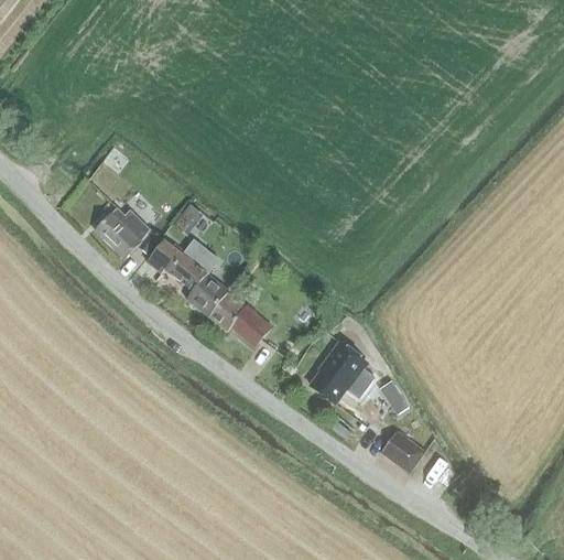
[(203,213),(190,202),(173,223),(186,234),(203,213)]
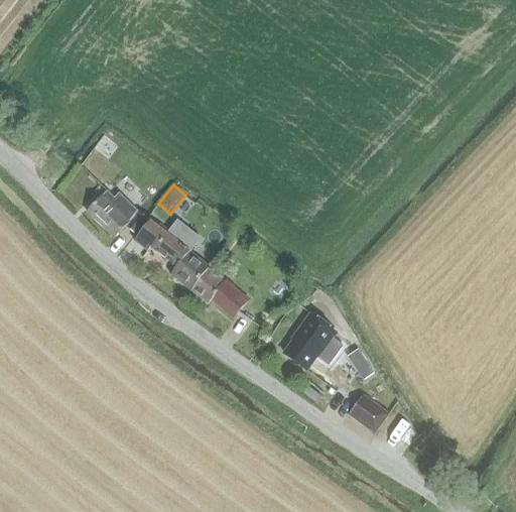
[(148,215),(137,207),(137,208),(118,190),(113,196),(106,188),(86,210),(87,211),(87,210),(113,234),(112,234),(113,235),(124,223),(135,231),(148,215)]
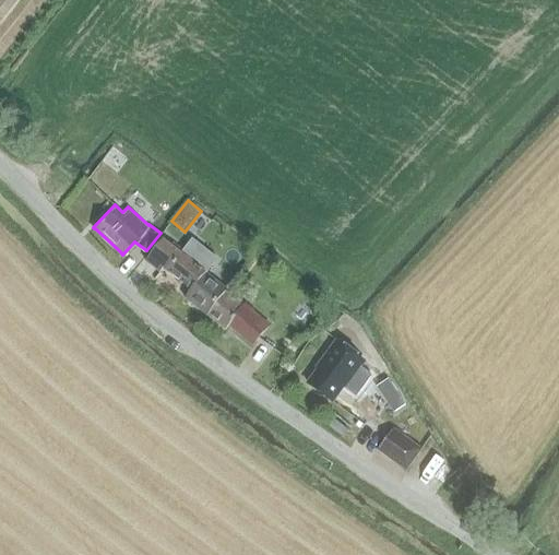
[(150,251),(145,258),(159,269),(163,264),(190,286),(185,295),(206,311),(224,290),(226,287),(204,270),(216,256),(192,236),(180,251),(163,237),(151,252),(150,251)]
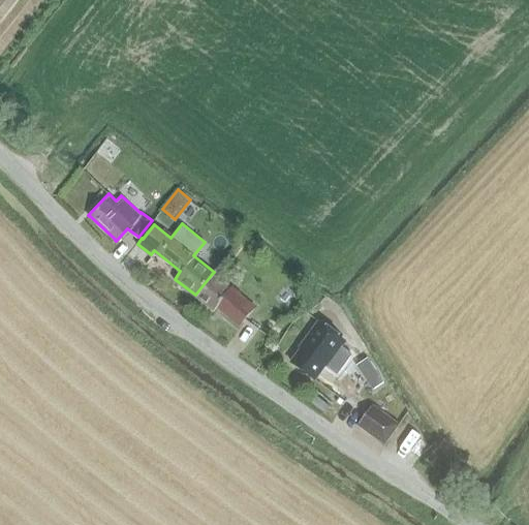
[(212,274),(195,295),(213,309),(216,305),(239,323),(242,319),(252,306),(212,274)]
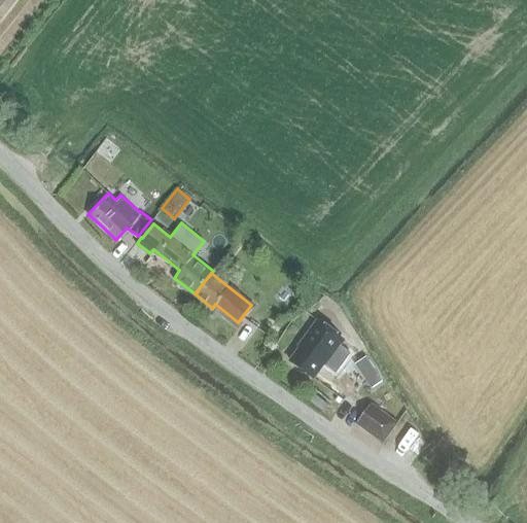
[(297,345),(287,358),(313,377),(323,363),(325,364),(336,373),(352,351),(341,343),(345,338),(316,316),(295,344),(297,345)]
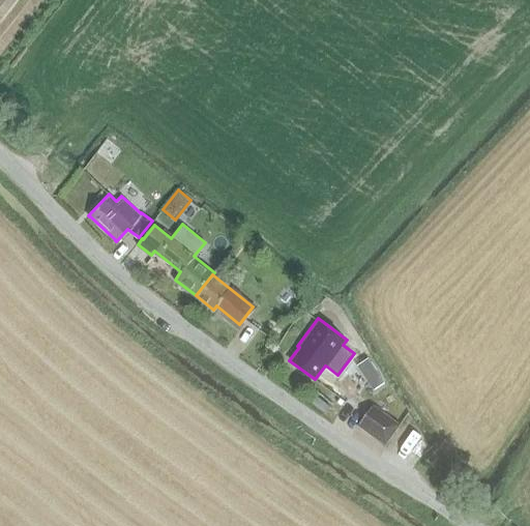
[(369,357),(358,364),(363,373),(374,366),(369,357)]
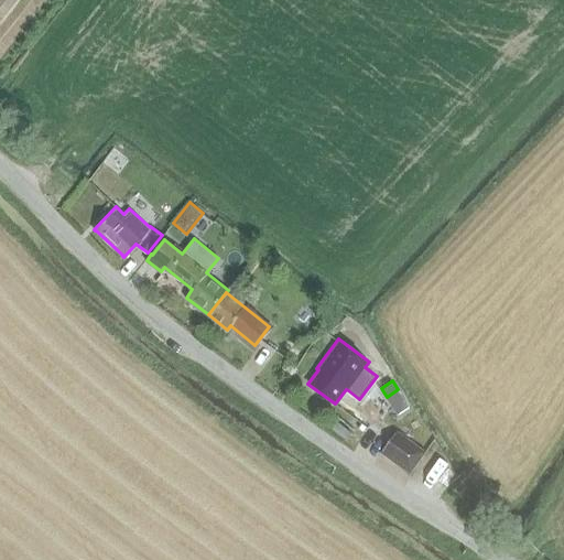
[(397,429),(380,452),(410,473),(426,450),(397,429)]
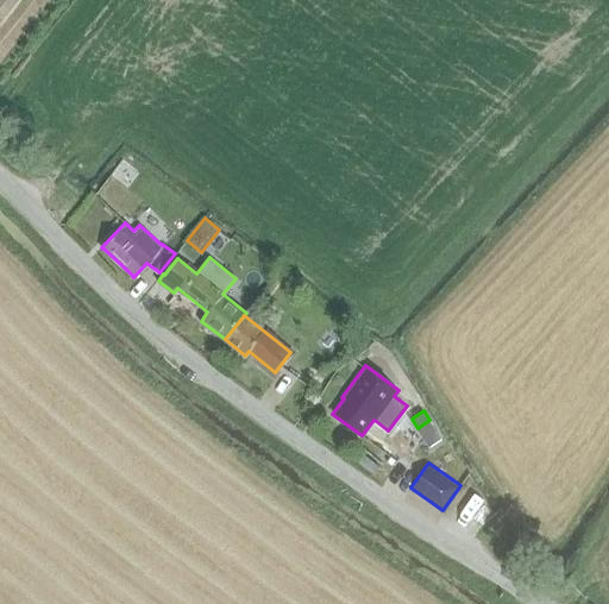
All buildings are outlined.
